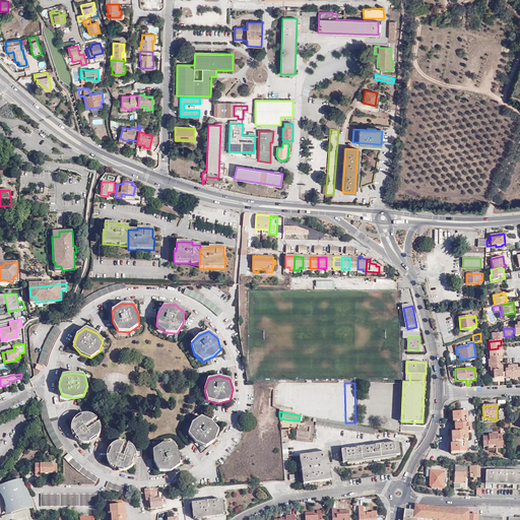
[(468,424),(467,411),(452,412),(453,421),(455,421),(455,433),(451,433),(452,444),(451,445),(451,453),(466,452),(465,441),(467,441),(467,432),(471,432),(471,424),(468,424)]
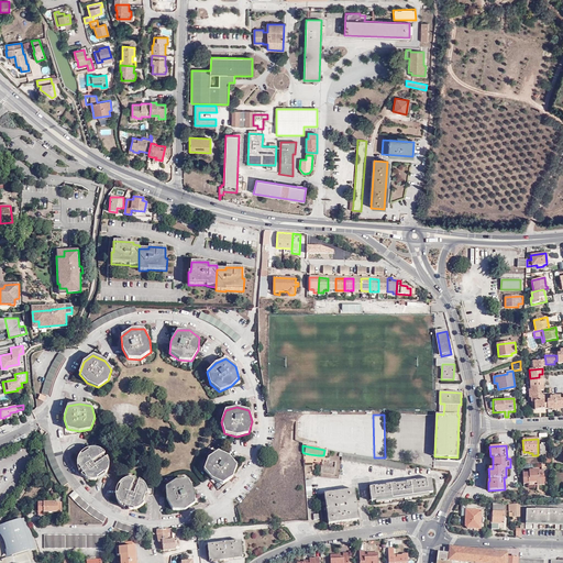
[(77,464),(87,479),(90,479),(94,481),(98,479),(102,477),(105,475),(107,473),(109,468),(109,464),(109,461),(108,456),(106,459),(102,454),(105,453),(102,451),(98,449),(92,448),(88,449),(85,451),(81,453),(78,456),(77,461),(77,464)]
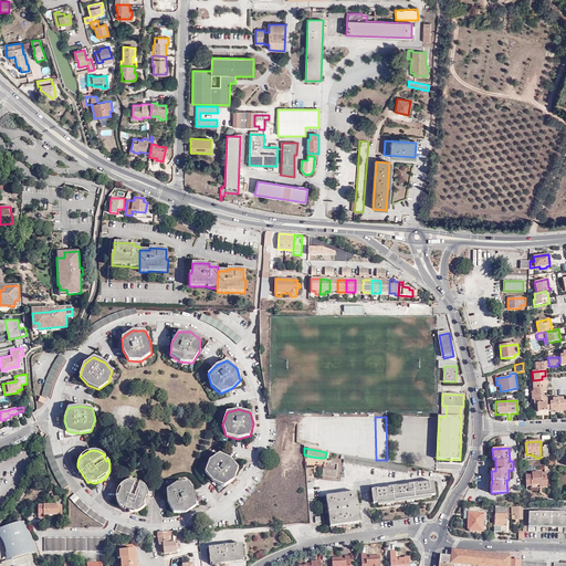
[(219,454),(209,460),(205,472),(212,482),(223,486),(234,480),(238,468),(230,459),(219,454)]
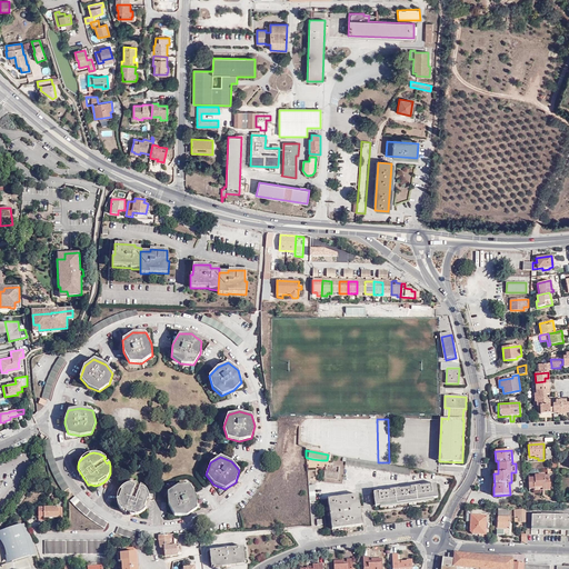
[(410,476),(411,469),(389,465),(346,457),(345,465),(410,476)]
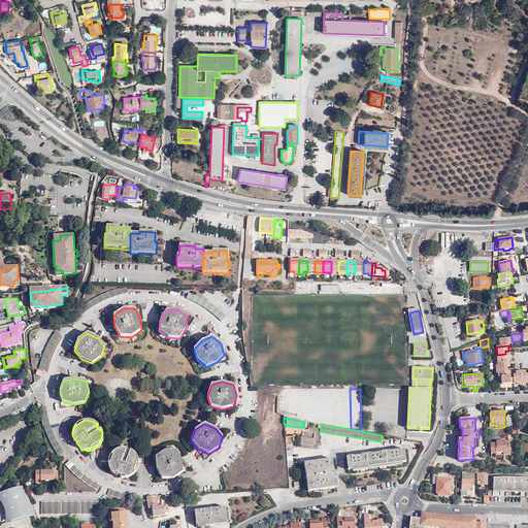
[(78,448),(81,450),(72,435),(72,437),(72,440),(74,442),(75,446),(78,448)]
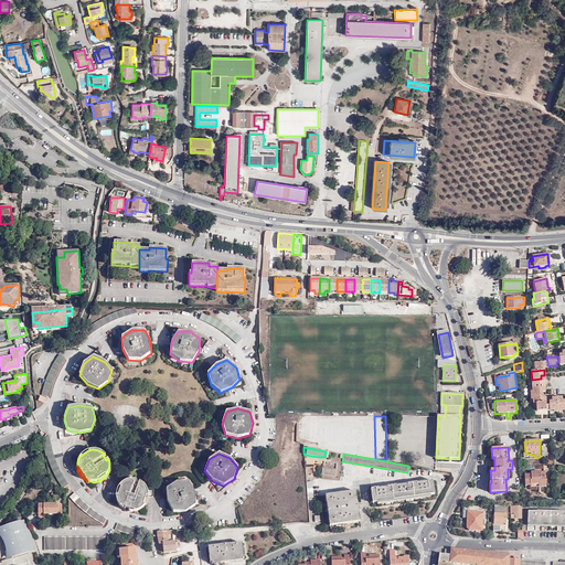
[(336,469),(322,467),(321,475),(334,476),(336,469)]
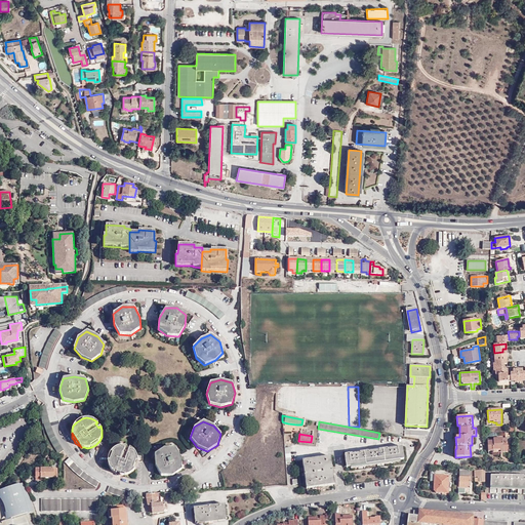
[(488,451),(492,451),(493,451),(493,449),(500,449),(500,452),(503,452),(508,452),(508,443),(502,443),(502,438),(493,439),(493,441),(487,441),(488,451)]
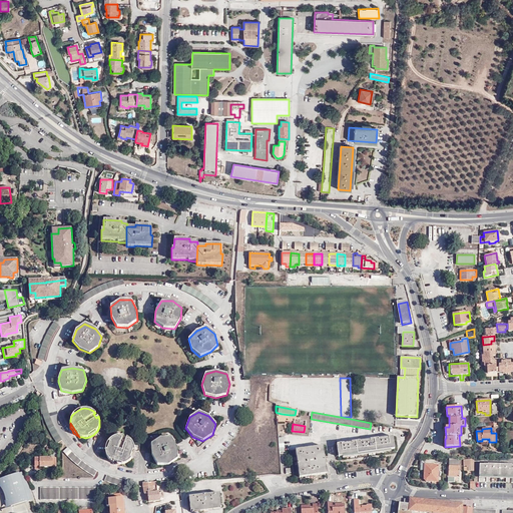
[(108,459),(123,464),(126,463),(129,461),(131,459),(133,456),(134,451),(134,447),(133,444),(130,440),(127,437),(125,439),(122,438),(123,436),(117,436),(112,437),(109,440),(106,443),(105,446),(105,448),(105,452),(106,455),(108,459)]
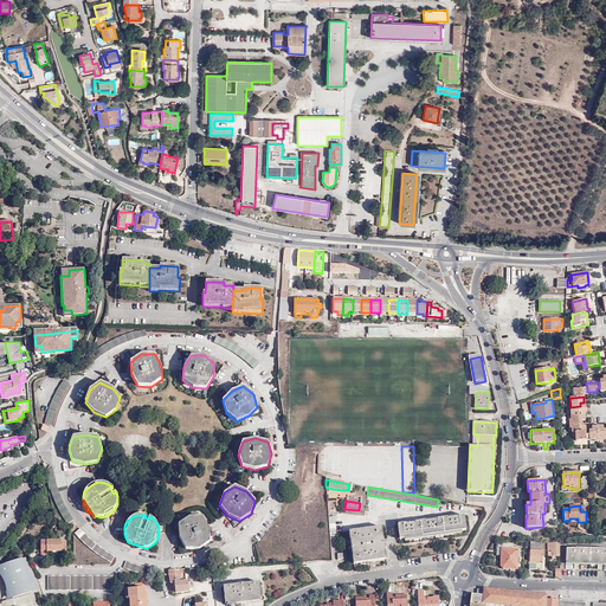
[(464,515),(442,519),(444,533),(462,530),(465,530),(464,515)]
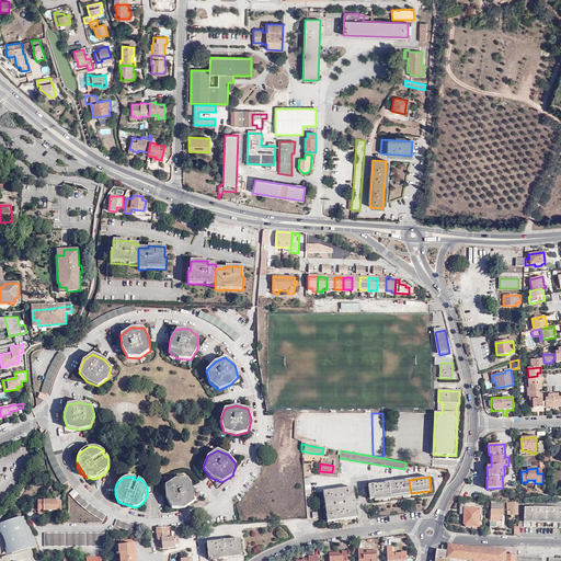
[(175,479),(165,485),(165,497),(172,508),(184,508),(194,502),(193,489),(186,479),(175,479)]
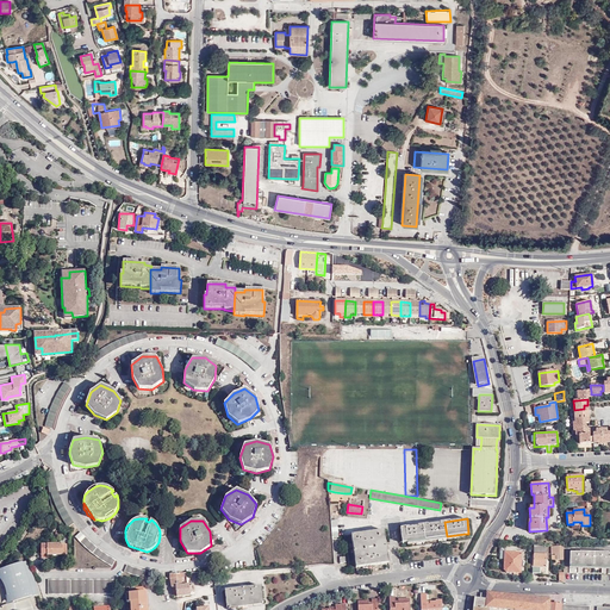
[(444,522),(422,526),(424,540),(447,536),(444,522)]
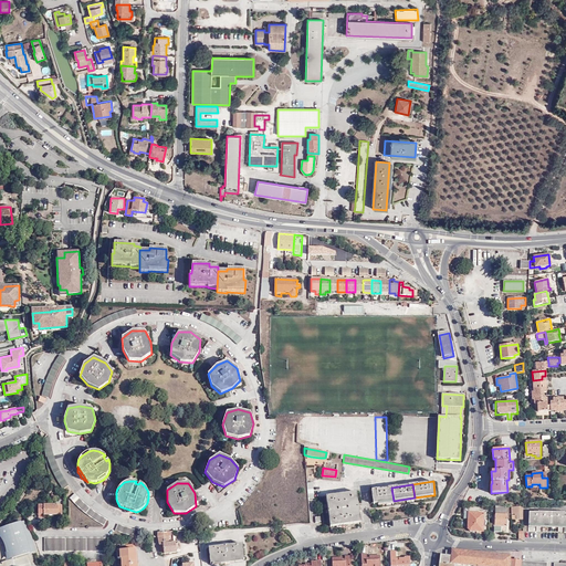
[(374,504),(377,503),(394,501),(391,488),(371,490),(374,504)]
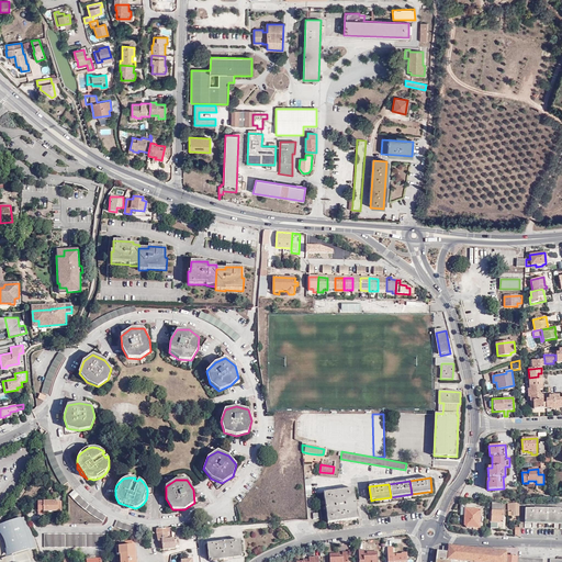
[(358,518),(356,507),(356,503),(357,503),(357,499),(355,499),(353,489),(324,492),(326,505),(323,506),(324,508),(326,508),(328,523),(358,518)]
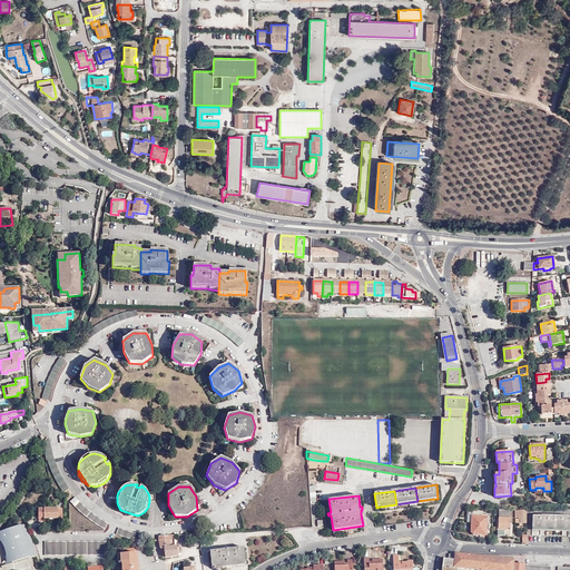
[(76,497),(75,497),(70,501),(82,513),(92,521),(105,530),(108,523),(100,519),(89,510),(85,507),(76,497)]
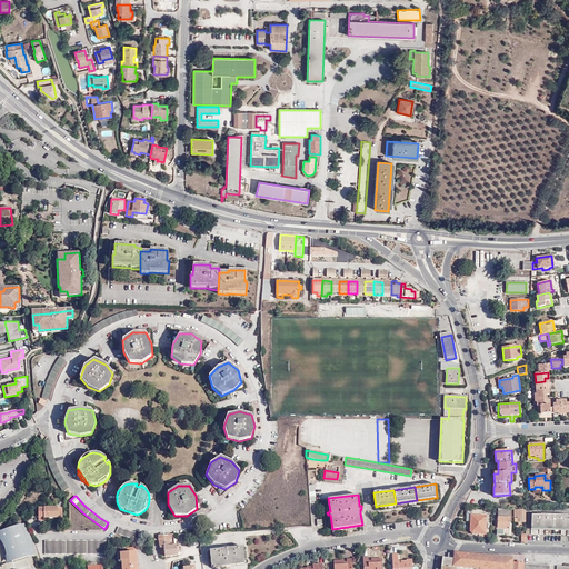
[(45,507),(45,508),(38,508),(38,520),(45,520),(45,517),(62,518),(62,508),(45,507)]
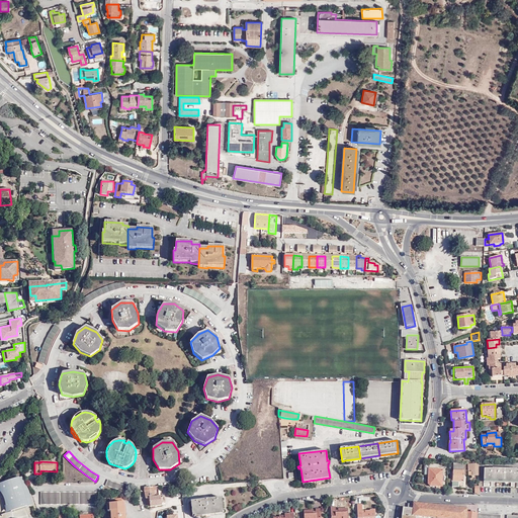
[(463,488),(464,464),(454,463),(452,487),(463,488)]
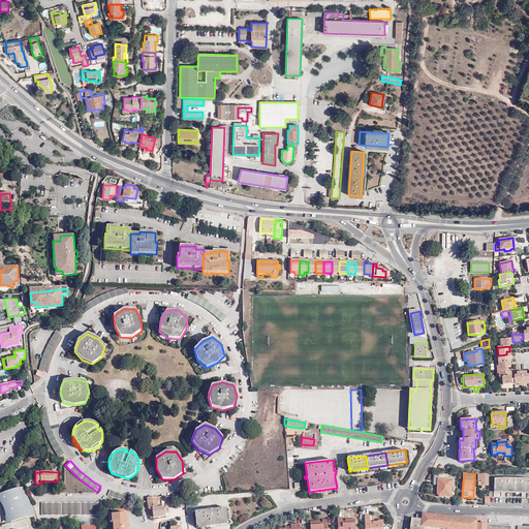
[(484,486),(489,486),(488,473),(478,474),(478,480),(484,479),(484,486)]
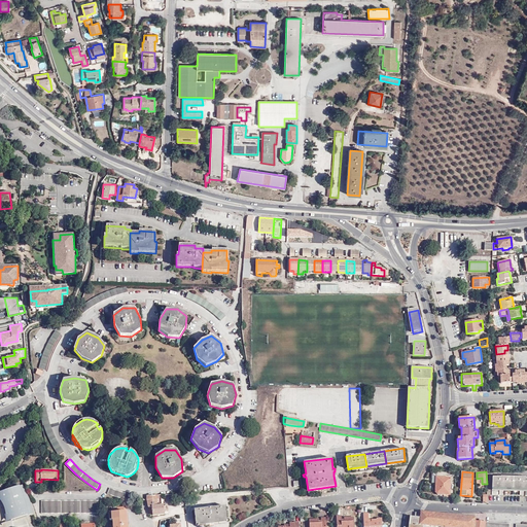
[(446,472),(437,472),(436,477),(435,477),(435,483),(435,492),(437,494),(444,494),(450,495),(450,478),(445,478),(446,472)]
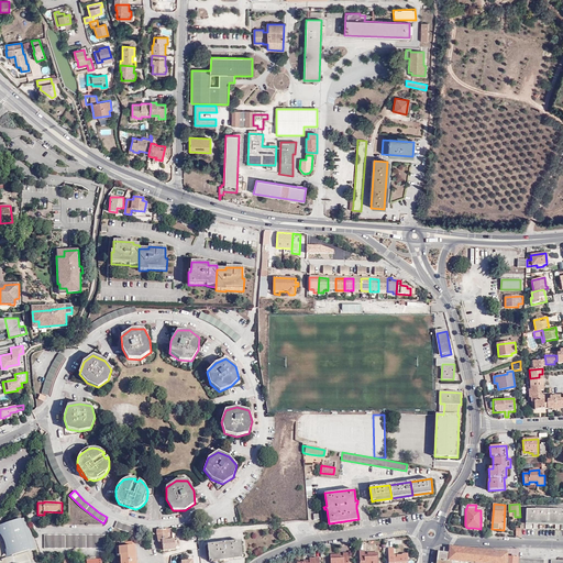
[(527,510),(526,522),(562,522),(562,510),(561,510),(536,509),(536,510),(531,509),(531,510),(527,510)]
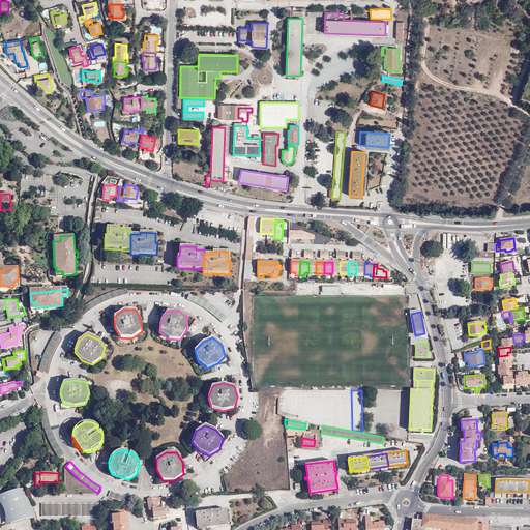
[(5,501),(12,524),(25,520),(27,519),(34,517),(32,508),(28,499),(23,489),(5,494),(1,500),(5,501)]
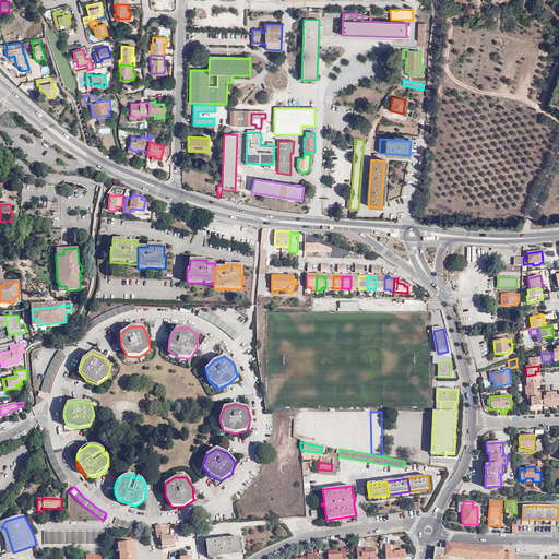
[(126,521),(116,518),(114,524),(121,526),(131,528),(132,523),(126,521)]
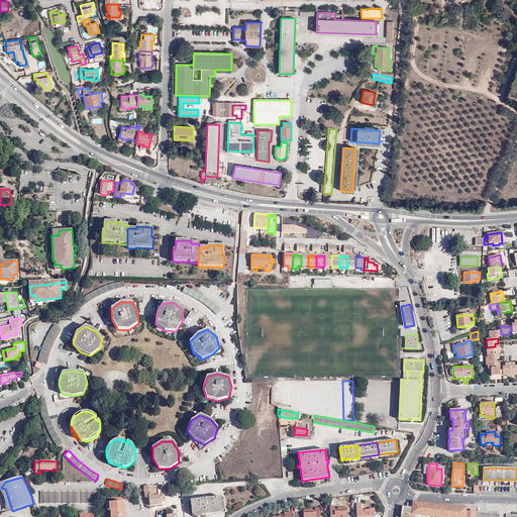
[(143,490),(147,505),(149,505),(162,504),(161,499),(163,499),(162,496),(161,496),(161,495),(159,495),(156,495),(156,486),(143,487),(143,490)]
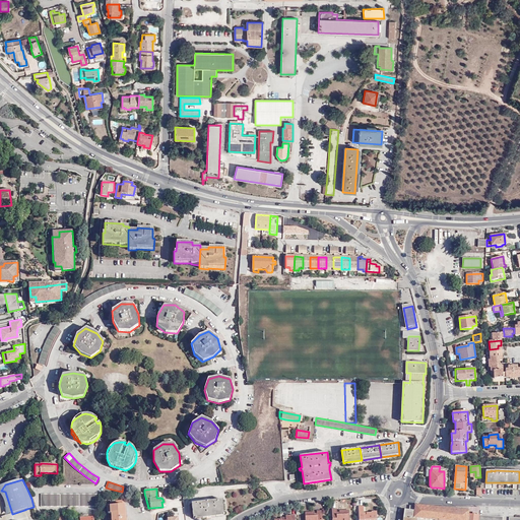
[(99,506),(99,495),(99,494),(41,494),(41,507),(99,506)]
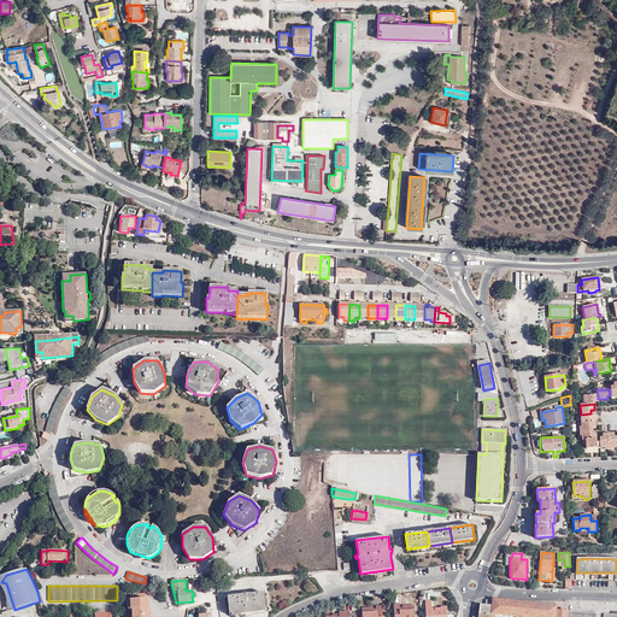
[(229,613),(231,613),(264,610),(266,610),(264,593),(253,593),(254,595),(248,595),(248,594),(244,594),(244,597),(239,597),(238,595),(227,597),(229,613)]
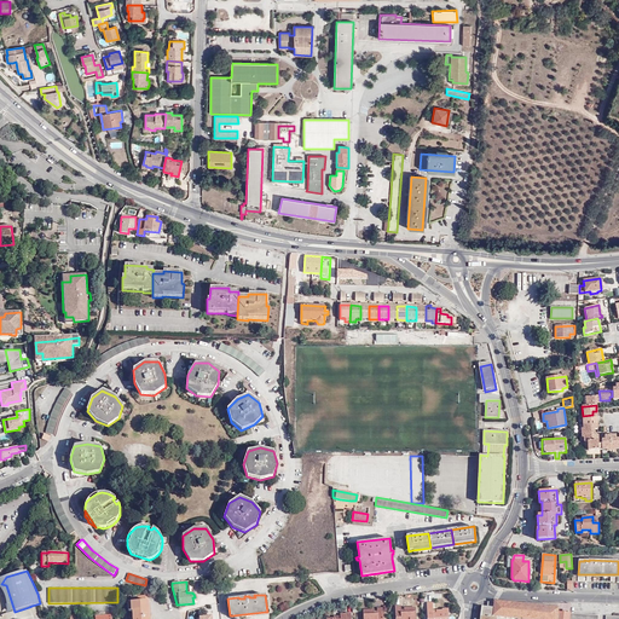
[(149,618),(148,601),(131,602),(129,602),(131,611),(132,611),(132,618),(149,618)]
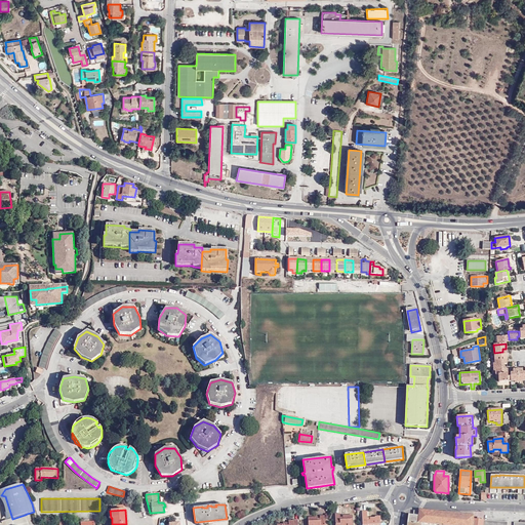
[(482,524),(483,520),(484,512),(452,512),(418,511),(413,510),(413,516),(409,515),(407,524),(482,524)]
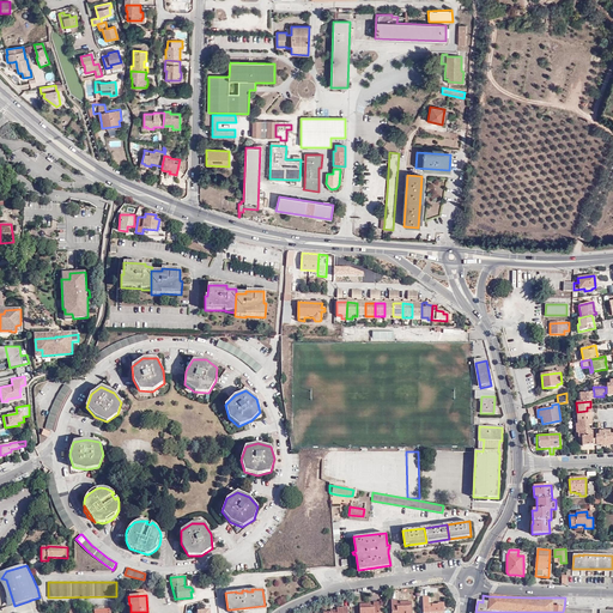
[(429,607),(429,604),(429,596),(423,596),(423,612),(443,612),(443,602),(438,602),(438,604),(431,604),(431,607),(429,607)]
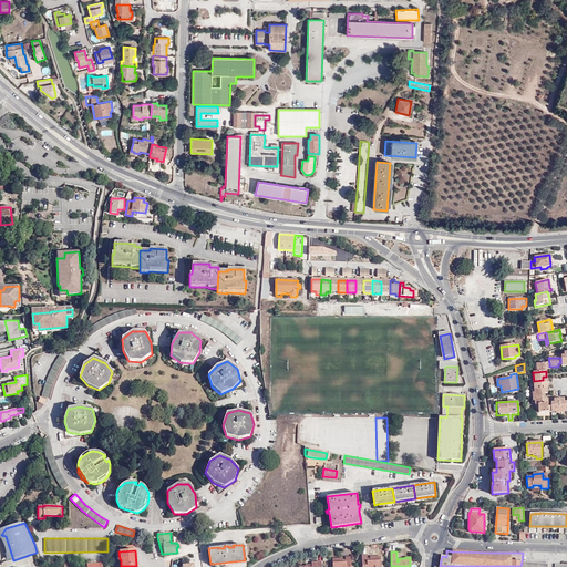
[(380,566),(380,556),(370,556),(370,558),(370,560),(368,560),(368,558),(368,555),(361,555),(361,566),(380,566)]
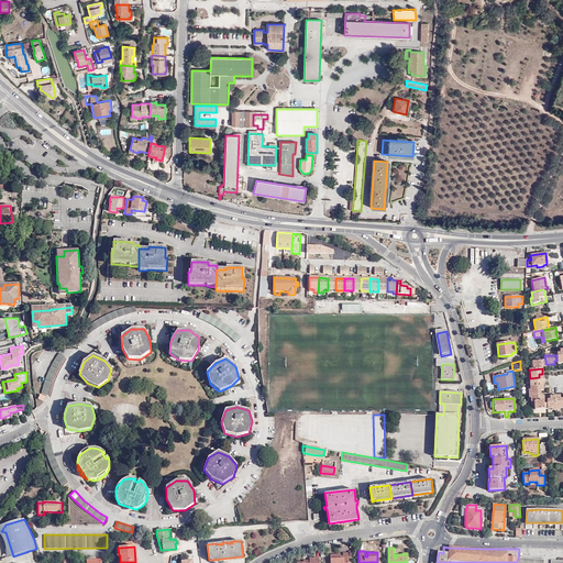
[(0,560),(0,562),(30,562),(26,552),(13,556),(0,560)]
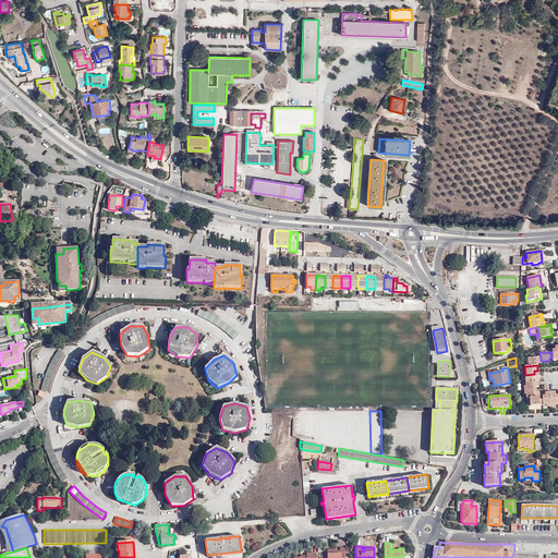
[(346,557),(346,547),(340,547),(340,550),(338,550),(338,549),(327,549),(327,557),(346,557)]
